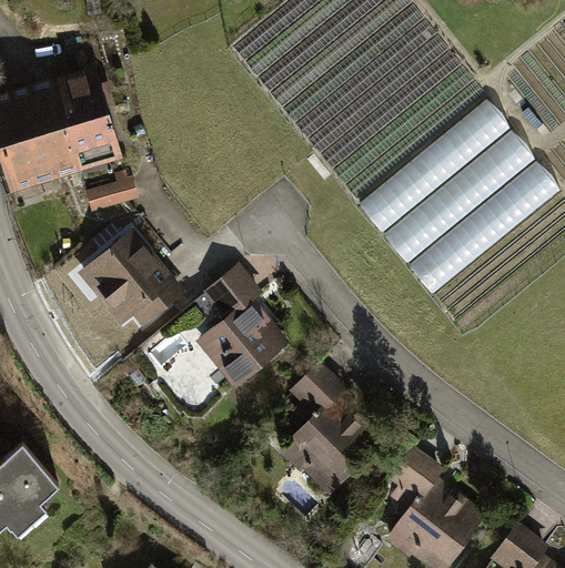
[(94,75),(53,87),(74,161),(117,149),(94,75)]
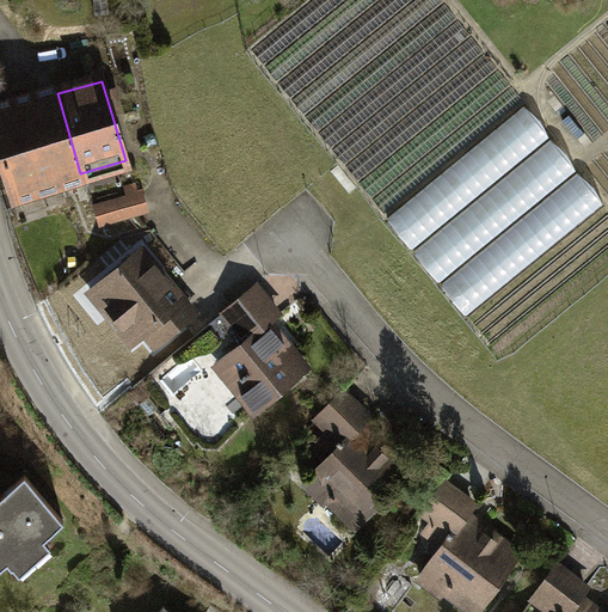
[(57,93),(0,110),(0,161),(10,195),(80,173),(57,93)]
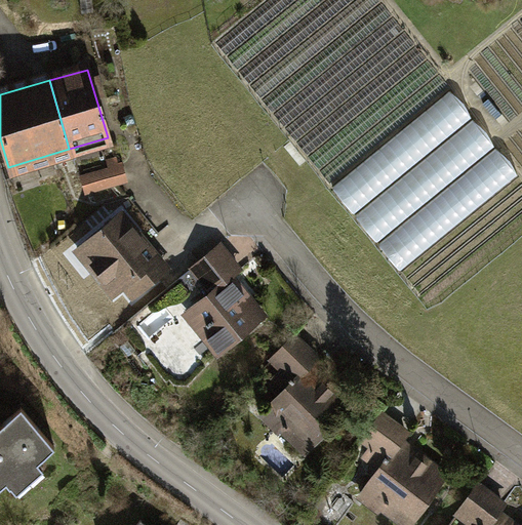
[(396,269),(518,177),(453,92),(331,184),(396,269)]
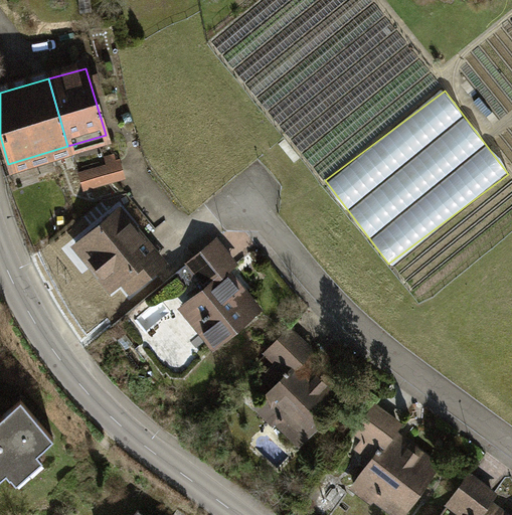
[(105,166),(77,173),(82,190),(111,182),(107,165),(114,163),(112,155),(103,158),(105,166)]
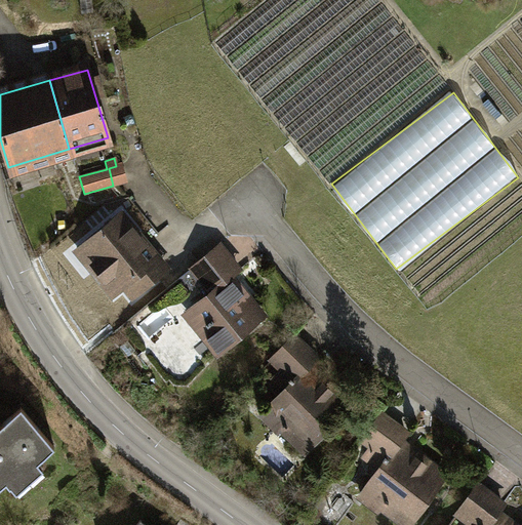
[(119,214),(82,244),(95,259),(88,266),(112,294),(121,287),(130,297),(165,270),(119,214)]
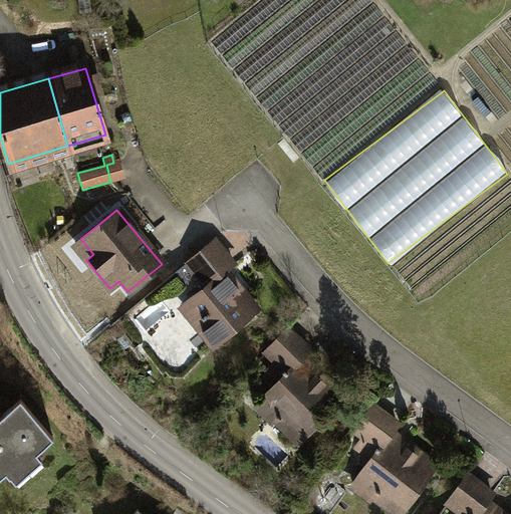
[(204,286),(189,299),(205,317),(195,326),(212,346),(257,309),(224,270),(232,264),(213,241),(177,271),(184,280),(193,273),(204,286)]
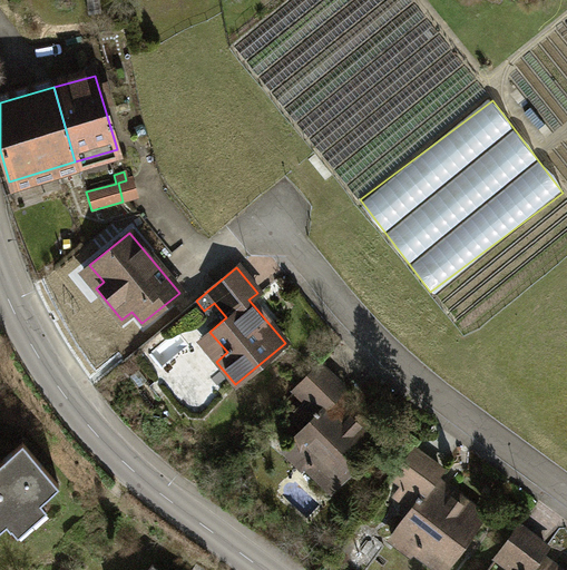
[(318,363),(292,390),(316,413),(294,438),(311,453),(304,461),(332,487),(375,441),(342,410),(335,416),(326,408),(345,389),(318,363)]
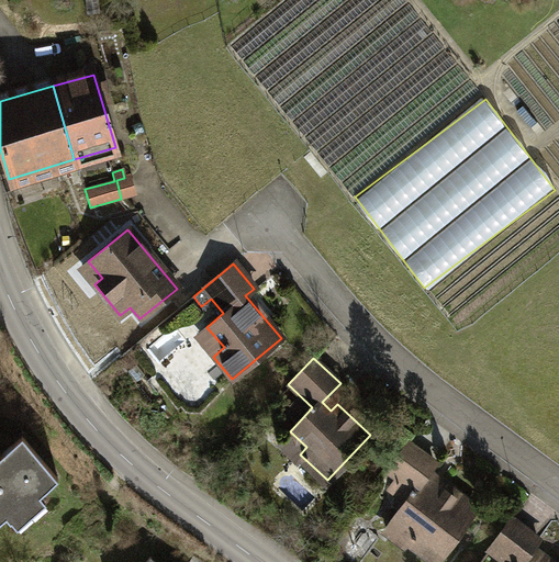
[(0,516),(3,514),(7,518),(24,504),(32,513),(44,503),(37,495),(55,479),(21,439),(0,457),(0,516)]
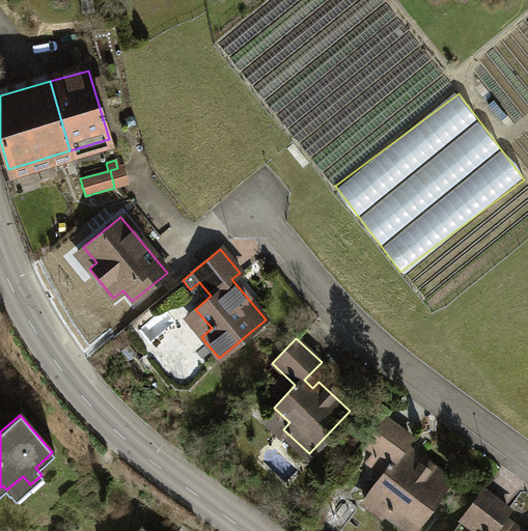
[(385,418),(364,446),(390,465),(371,488),(389,502),(383,509),(412,530),(447,483),(412,457),(407,465),(398,458),(413,439),(385,418)]
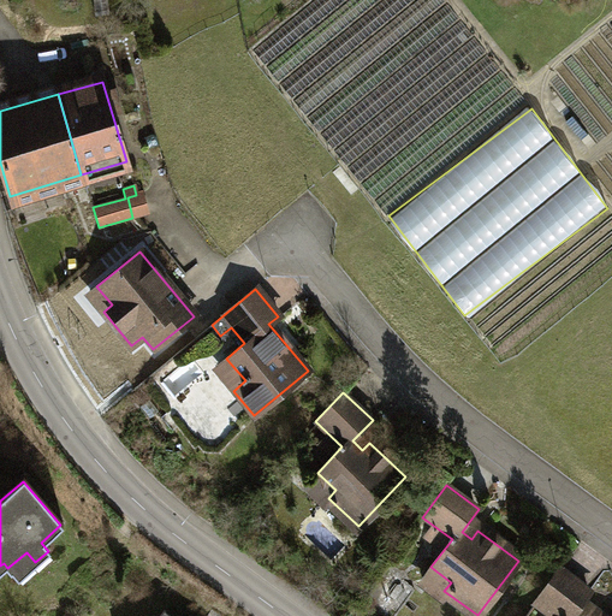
[(558,568),(534,600),(556,615),(592,615),(589,614),(588,615),(575,615),(574,615),(590,592),(558,568)]
